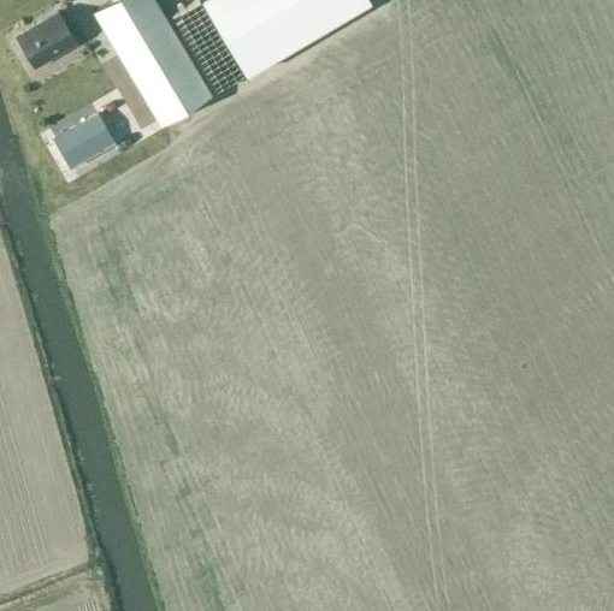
[(212,99),(153,0),(123,0),(96,16),(163,129),(212,99)]
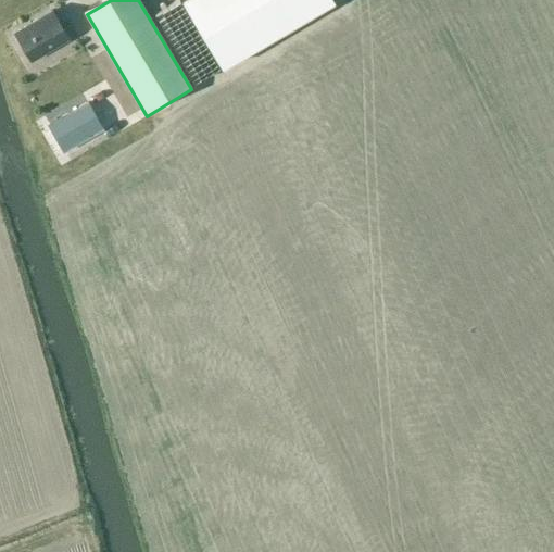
[(189,0),(184,4),(223,72),(334,7),(329,0),(189,0)]
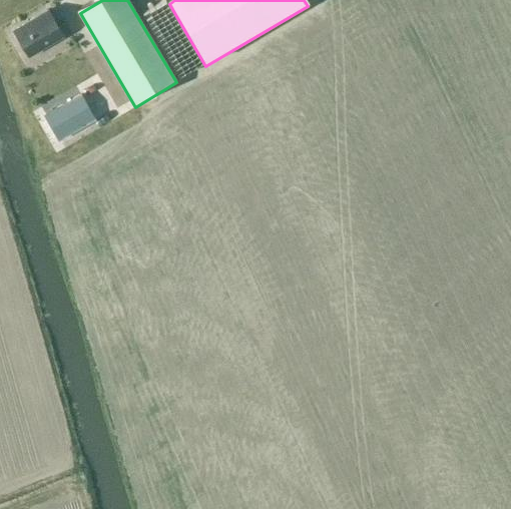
[(0,31),(5,39),(42,16),(36,7),(0,29),(0,31)]
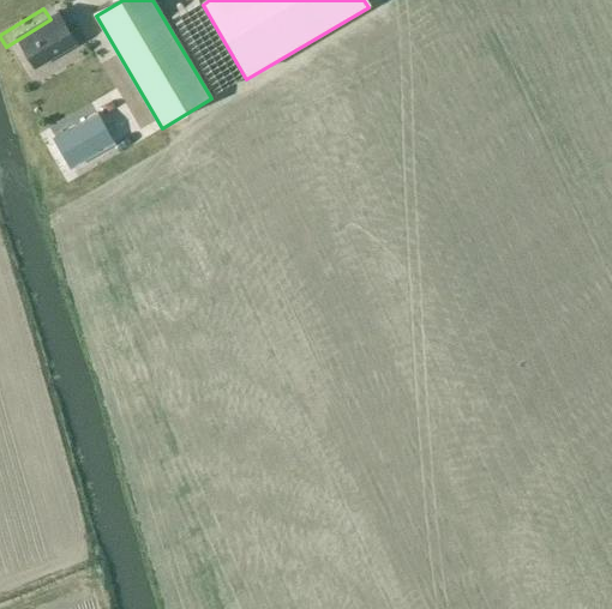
[(18,40),(21,46),(18,49),(23,58),(29,58),(37,72),(78,48),(59,16),(18,40)]
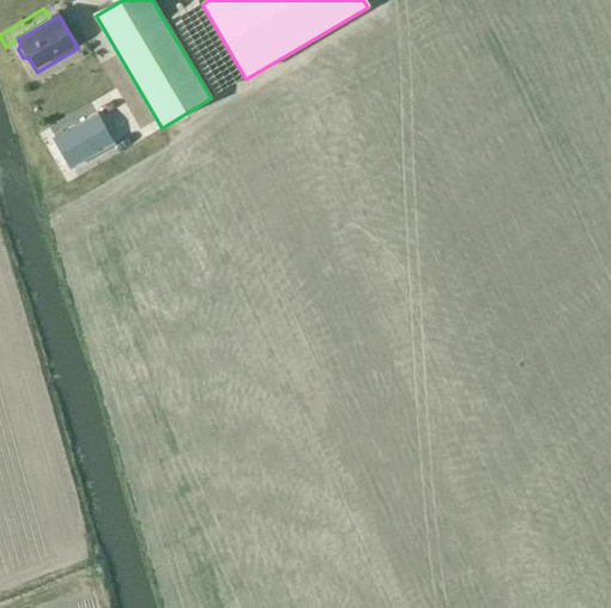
[(133,109),(116,120),(126,134),(143,123),(133,109)]
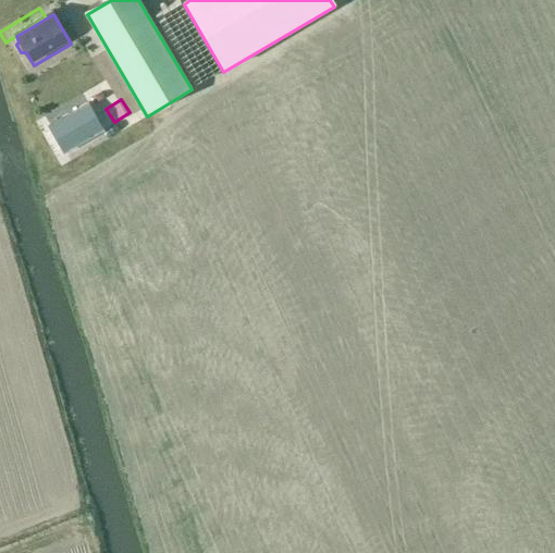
[(90,105),(48,127),(64,156),(105,131),(90,105)]
